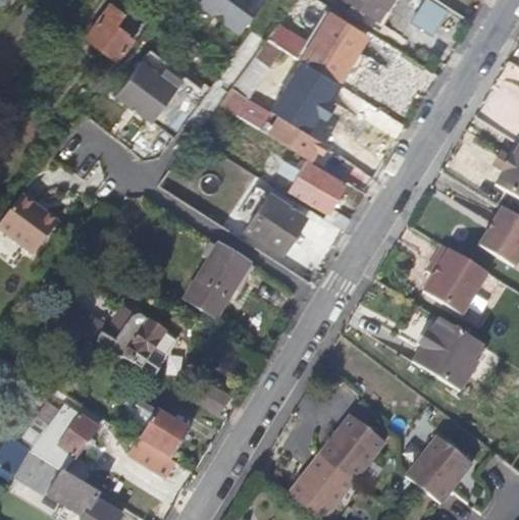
[(198,0),(198,1),(239,32),(262,0),(198,0)]
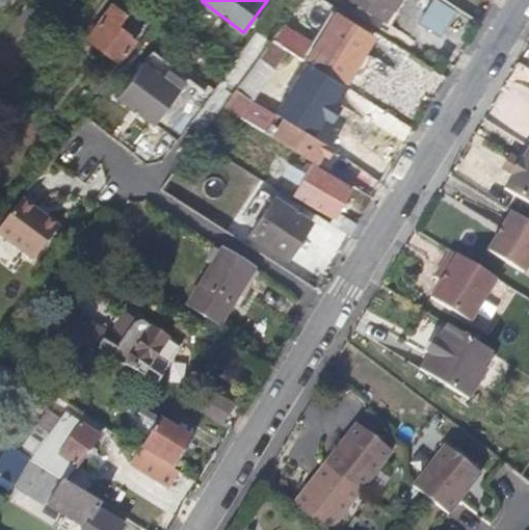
[(385,36),(408,0),(341,0),(338,5),(385,36)]
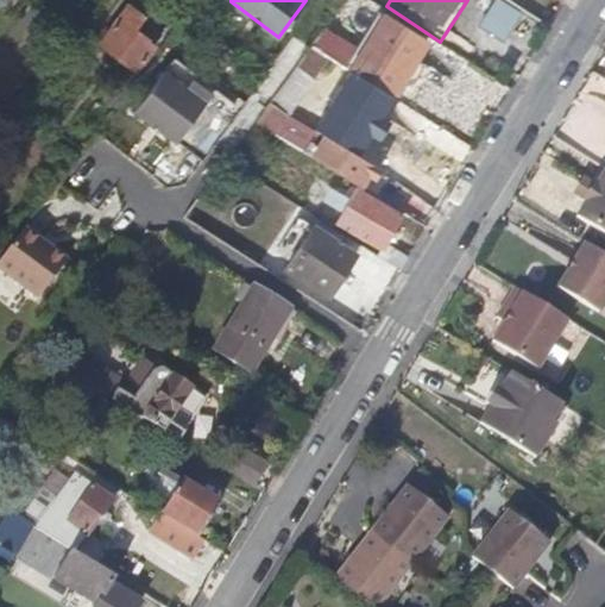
[(511,38),(529,8),(515,0),(499,0),(486,23),(511,38)]
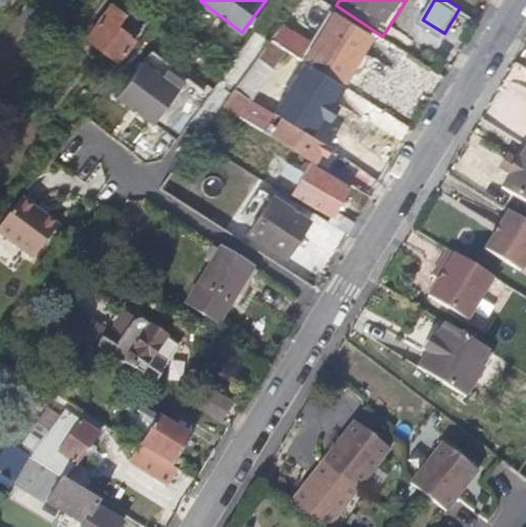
[(135,38),(120,25),(127,17),(111,3),(87,35),(118,60),(135,38)]
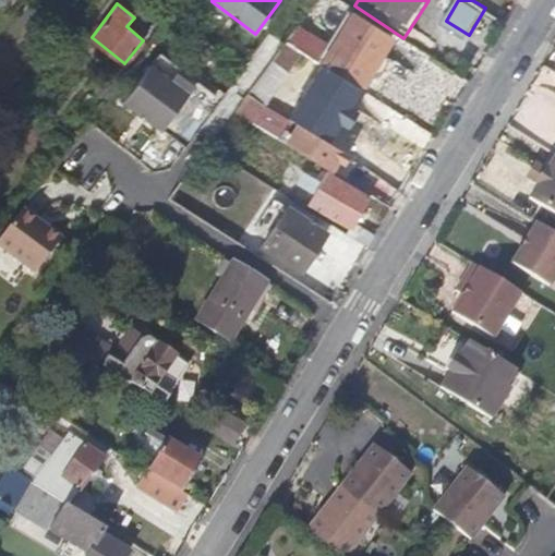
[(342,40),(359,16),(351,11),(320,60),(327,65),(342,40)]
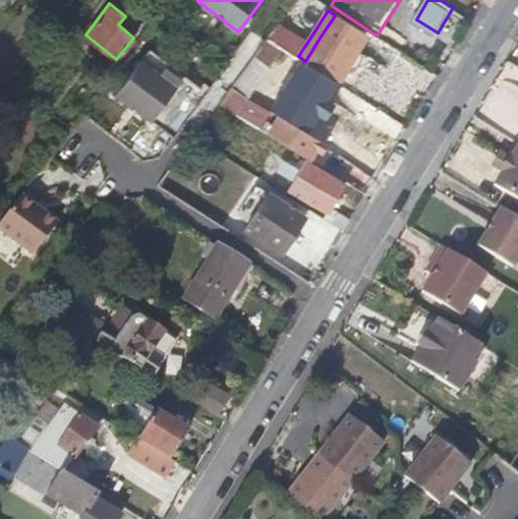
[(356,49),(365,36),(335,15),(320,38),(305,61),(322,72),(335,80),(344,68),(356,49)]
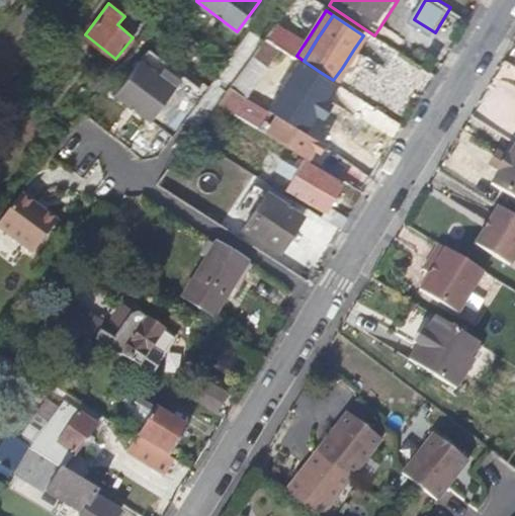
[(350,73),(362,55),(354,49),(342,68),(350,73)]
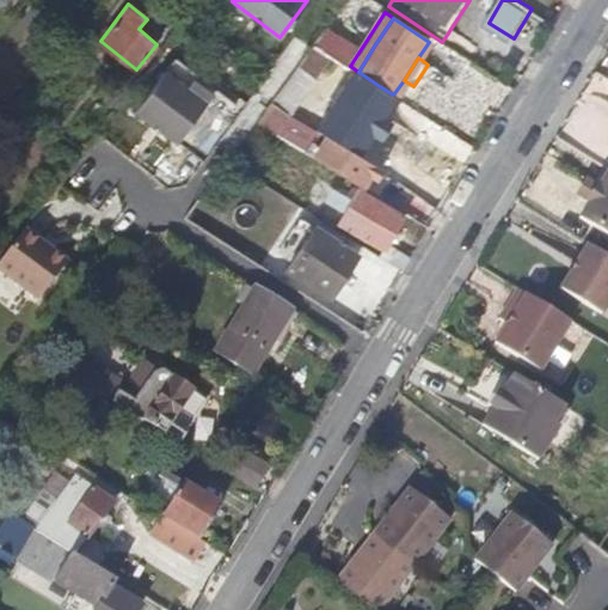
[(204,159),(243,105),(216,86),(206,102),(164,72),(135,110),(204,159)]
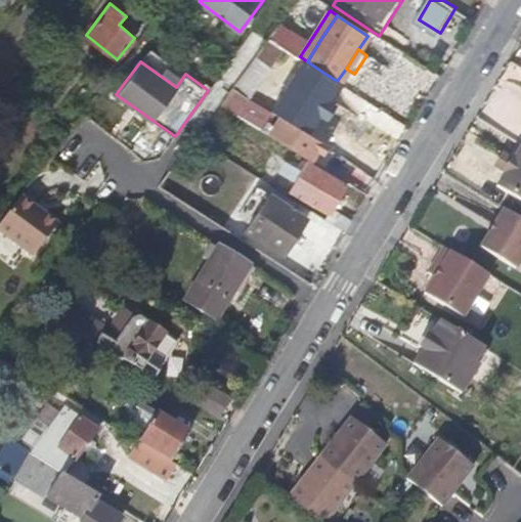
[(233,109),(246,92),(233,84),(228,91),(221,101),(233,109)]
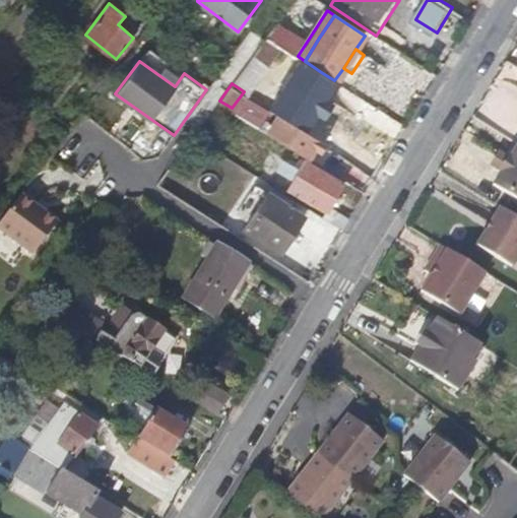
[(352,132),(371,106),(338,85),(321,113),(352,132)]
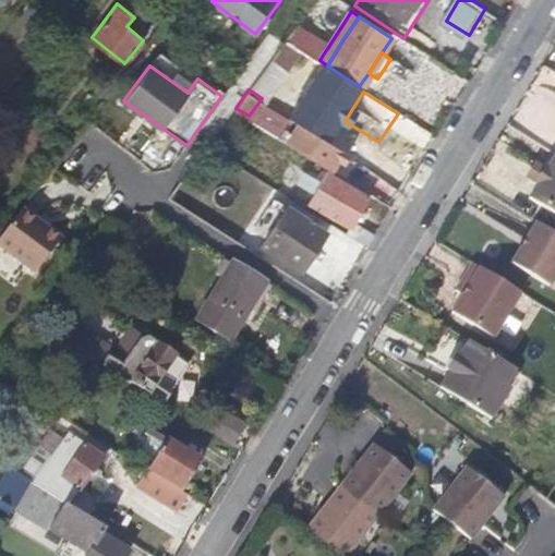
[(352,156),(302,124),(289,143),(333,171),(340,159),(348,165),(352,156)]
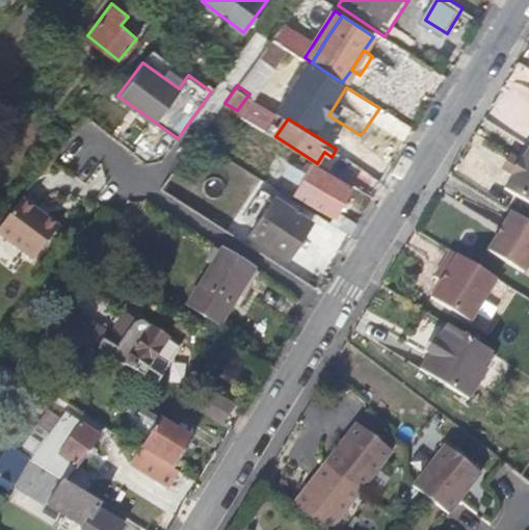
[(214,146),(220,135),(208,126),(202,134),(200,137),(214,146)]
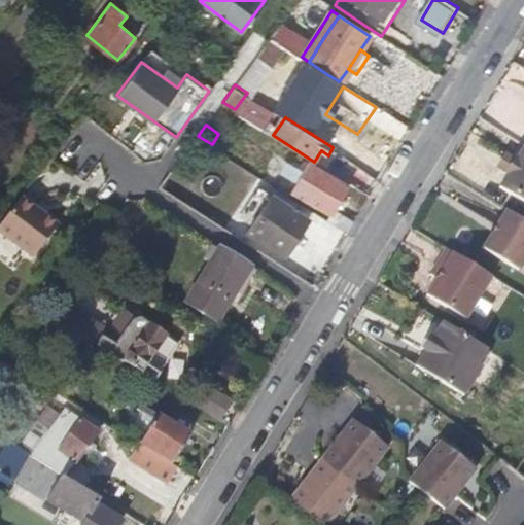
[(523,150),(519,158),(517,155),(507,170),(510,171),(500,183),(523,197),(523,150)]
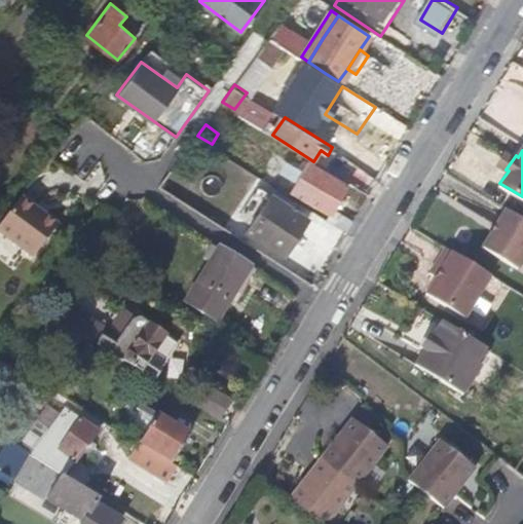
[(348,187),(311,162),(307,169),(290,158),(284,169),(299,179),(294,187),(331,212),(327,218),(346,231),(355,220),(335,207),(348,187)]
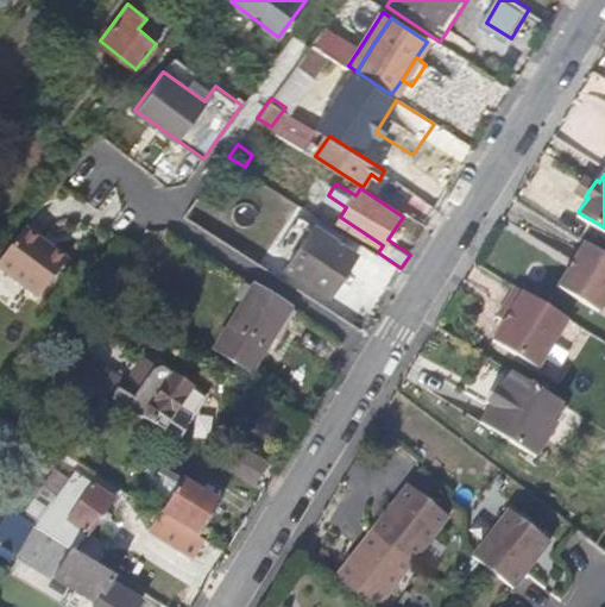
[(329,292),(358,252),(316,225),(289,266),(329,292)]
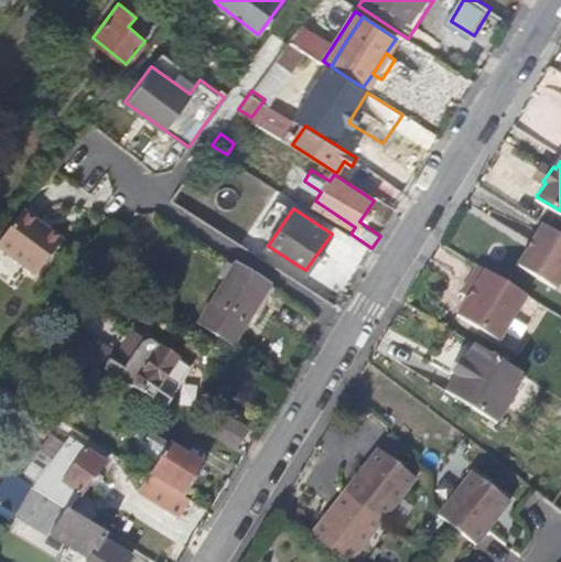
[(0,250),(35,277),(62,240),(21,212),(0,240),(0,250)]
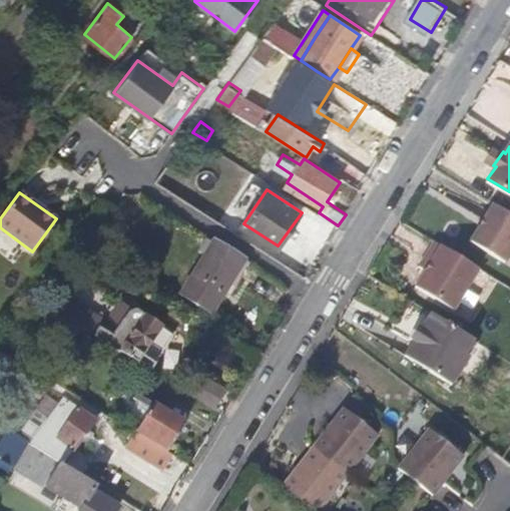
[(506,259),(509,252),(509,209),(494,200),(471,237),(506,259)]
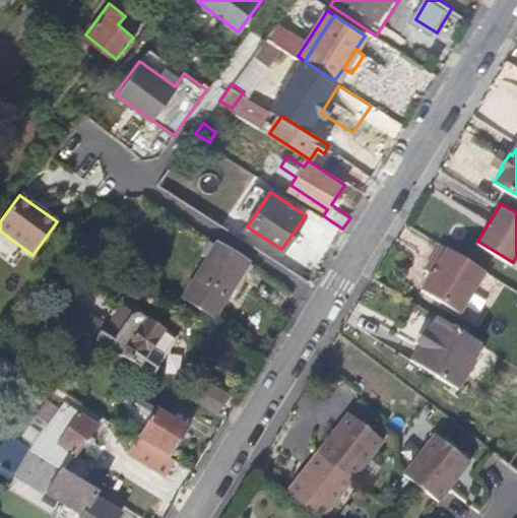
[(460,311),(486,269),(440,242),(432,255),(438,259),(432,270),(421,286),(460,311)]
